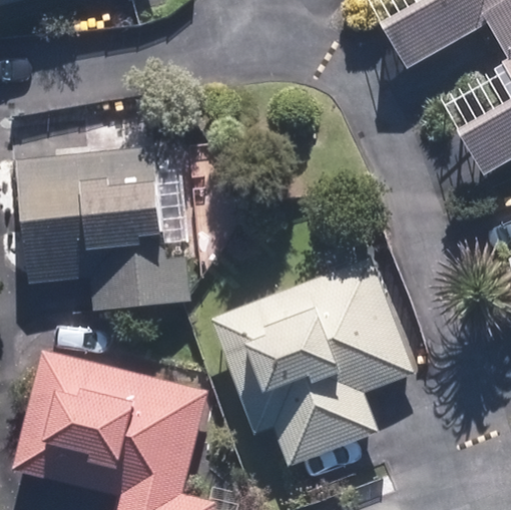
[(476,30),(510,85),(510,98),(451,135),(480,181),(510,161),(510,0),(424,0),(382,27),(410,71),(476,30)]
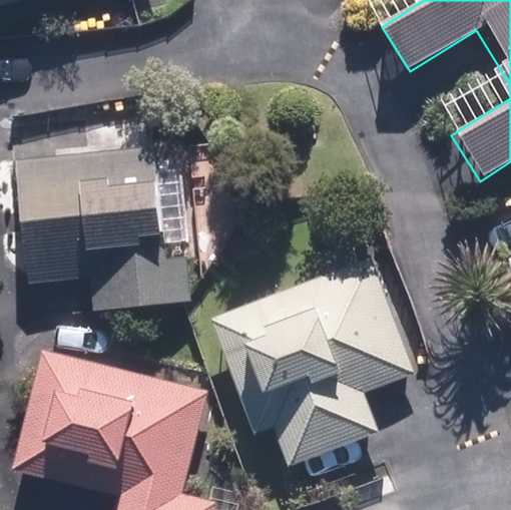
[(30,284),(89,277),(93,311),(190,300),(184,249),(162,252),(150,146),(16,161),(30,284)]
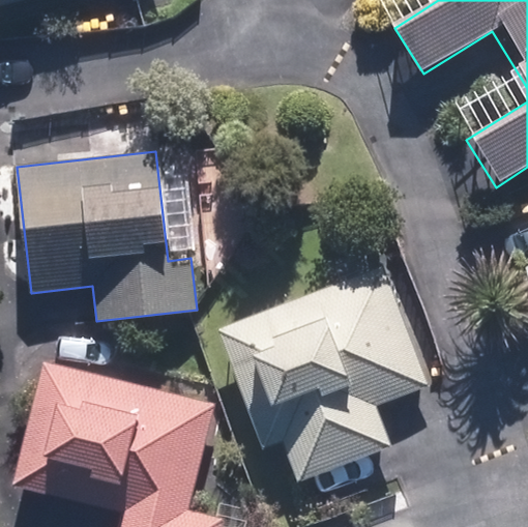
[(281,442),(297,481),(390,444),(374,405),(429,383),(381,265),(216,330),(264,448),(281,442)]
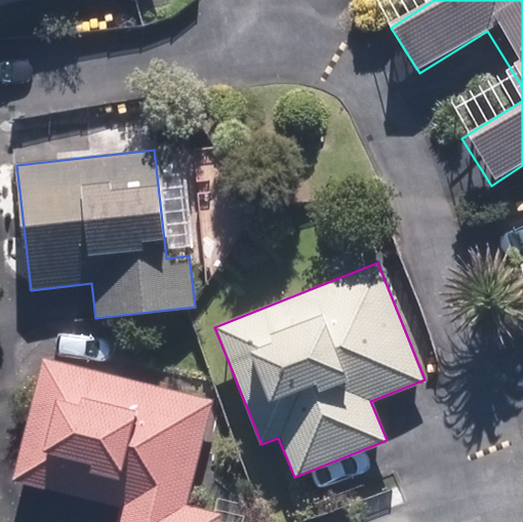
[(211,400),(43,357),(11,479),(121,507),(116,521),(218,521),(222,512),(185,503),(211,400)]
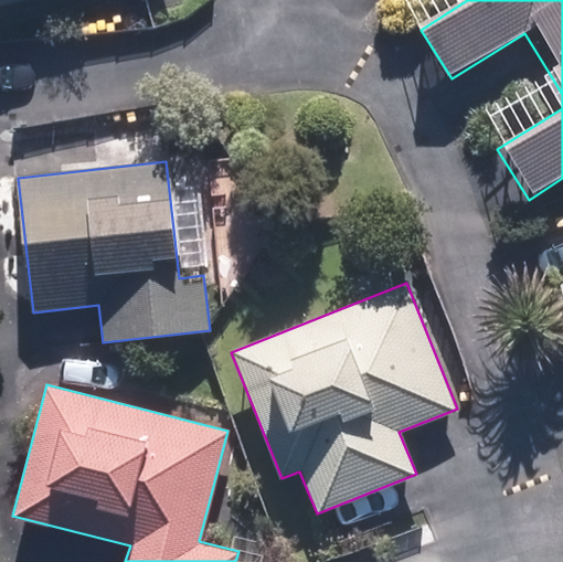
All buildings are outlined.
